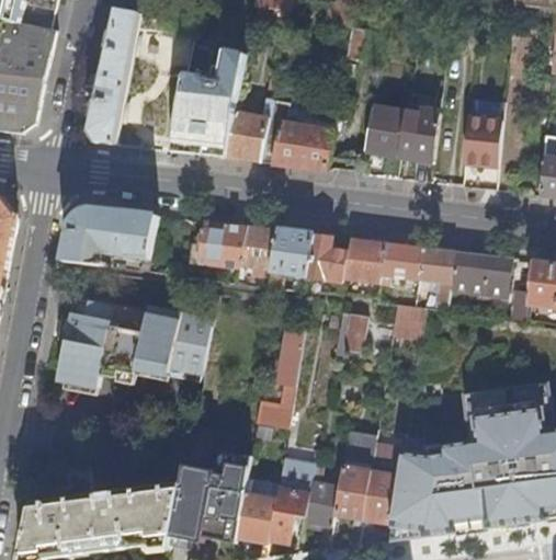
[(0,20),(20,24),(50,31),(57,0),(0,0),(0,20)]
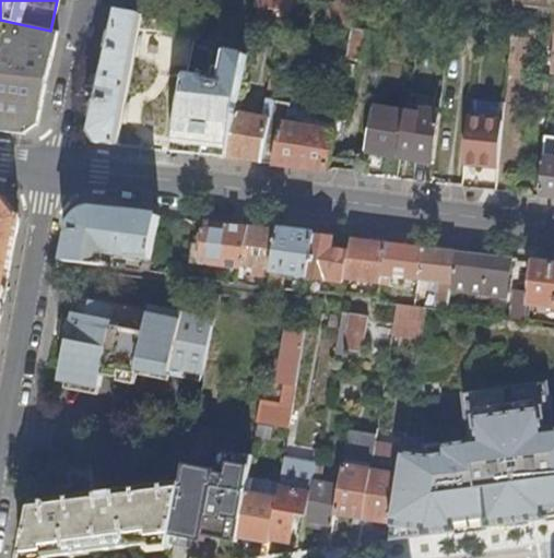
[(256,0),(255,6),(289,11),(290,0),(256,0)]
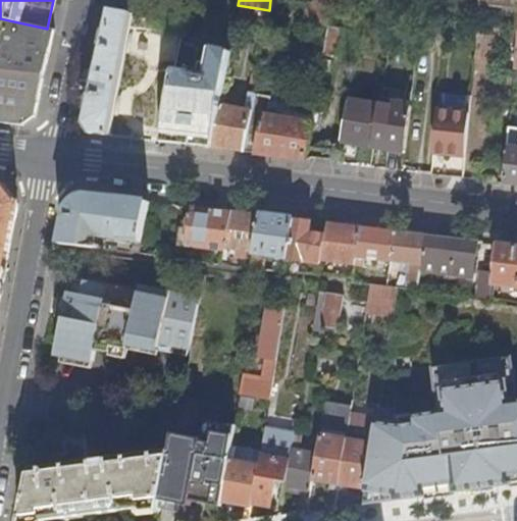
[(476,0),(476,4),(516,8),(516,0),(476,0)]
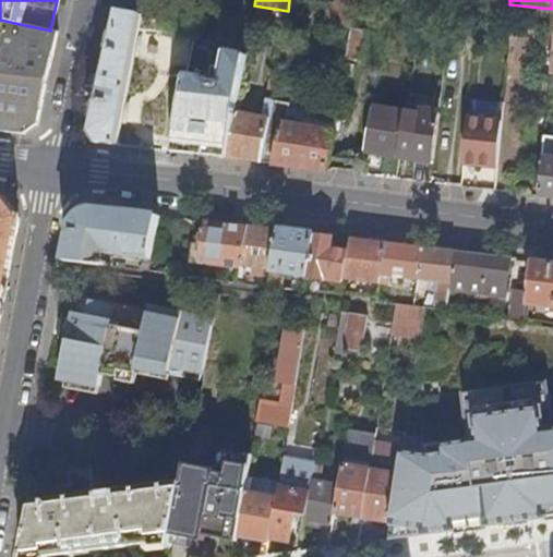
[(142,3),(139,17),(165,23),(168,9),(142,3)]
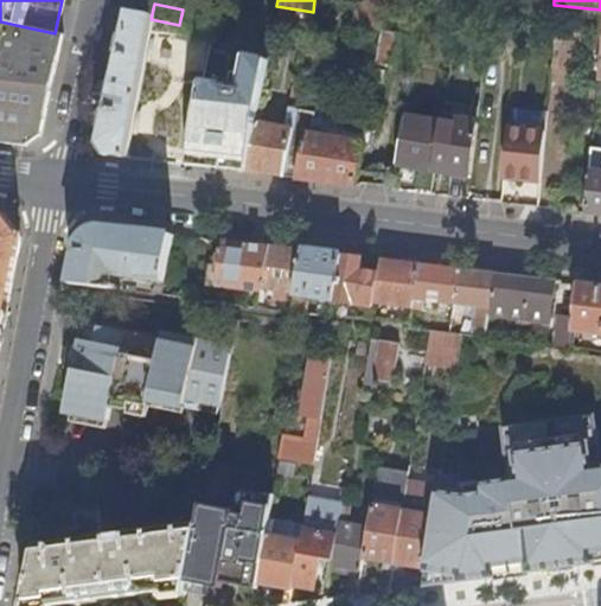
[(276,6),(273,25),(308,31),(313,12),(276,6)]
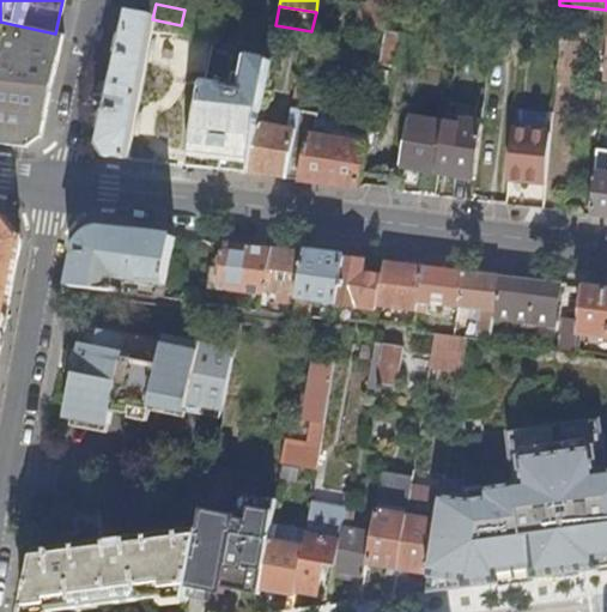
[(151,17),(126,12),(116,56),(97,143),(102,150),(108,157),(125,159),(151,19),(151,17)]
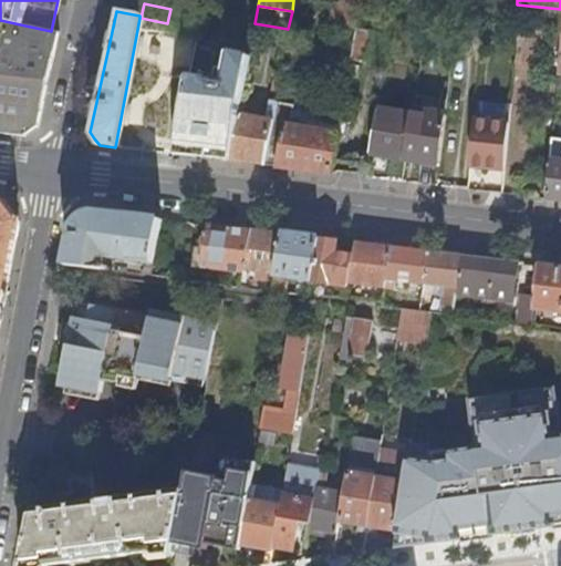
[(0,133),(20,135),(27,131),(35,125),(55,32),(51,31),(20,24),(0,20),(0,133)]
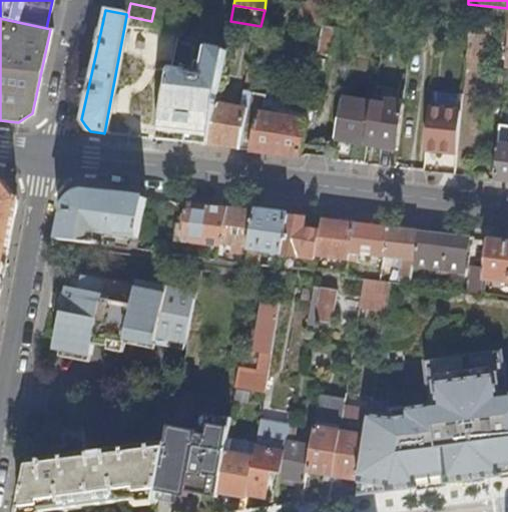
[(230,21),(228,31),(259,37),(261,26),(230,21)]
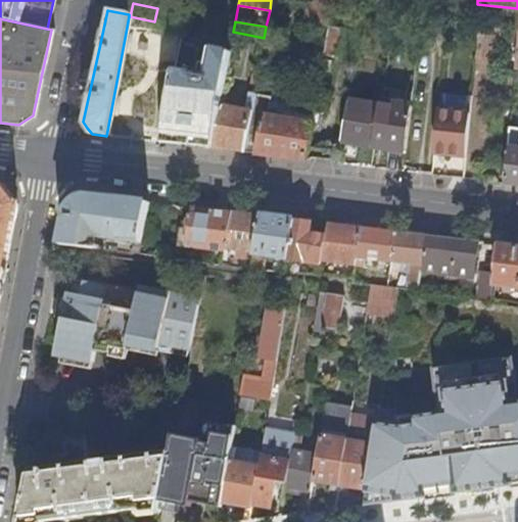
[(358,32),(326,27),(324,39),(322,51),(354,57),(358,32)]
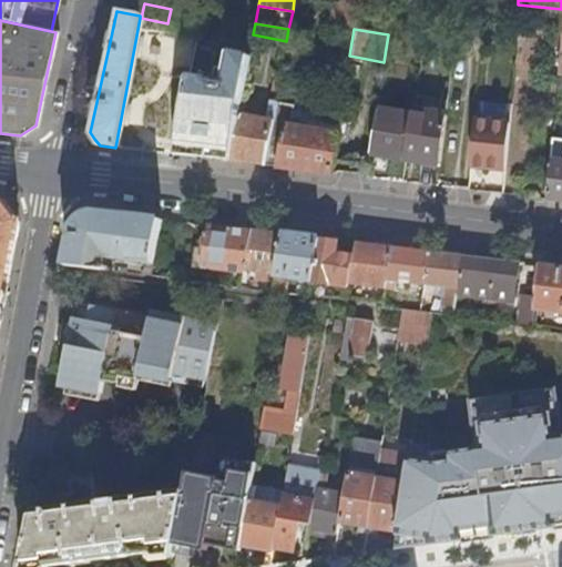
[(214,82),(186,78),(171,154),(197,158),(227,161),(232,134),(236,112),(247,58),(227,53),(223,70),(216,69),(214,82)]
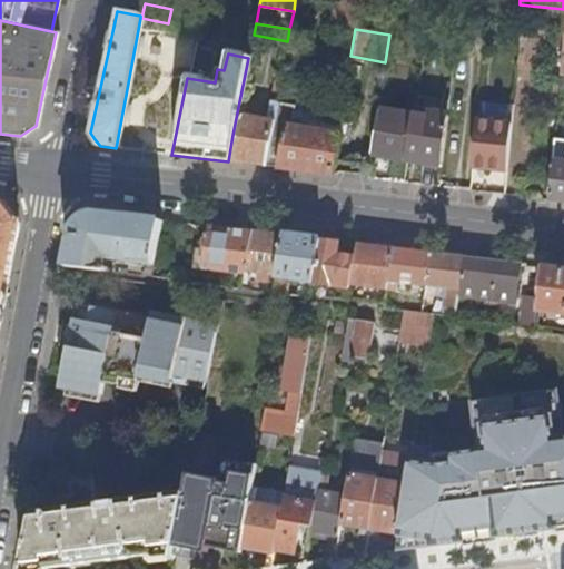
[(511,104),(477,99),(475,118),(508,121),(511,104)]
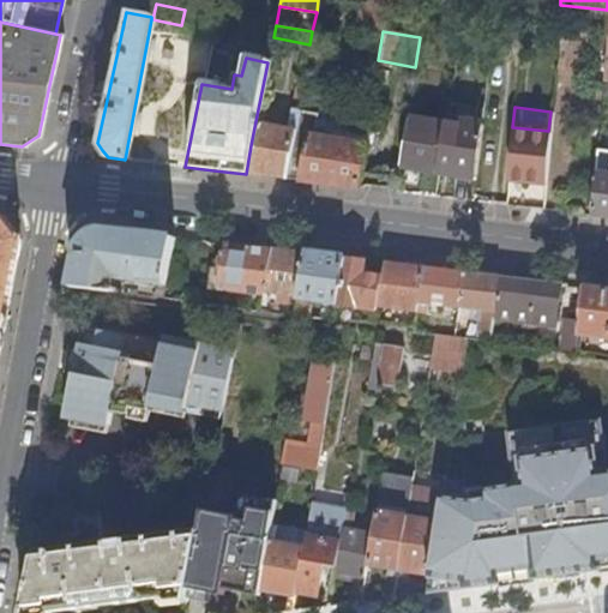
[(251,145),(246,174),(264,175),(283,178),(287,160),(295,118),(296,112),(296,109),(289,108),(287,120),(288,120),(287,127),(256,121),(251,145)]
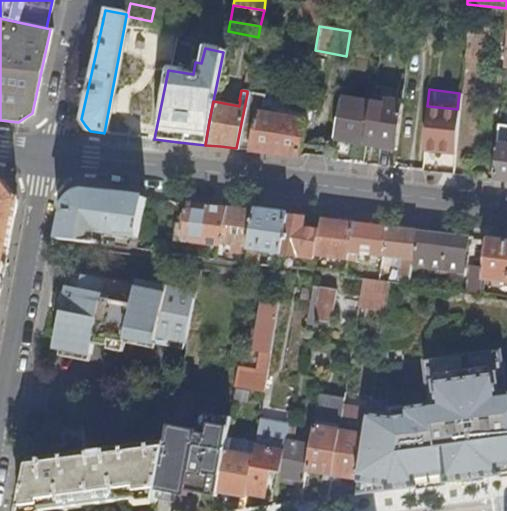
[(239,133),(236,148),(246,149),(254,112),(258,113),(262,95),(247,93),(246,98),(239,133)]
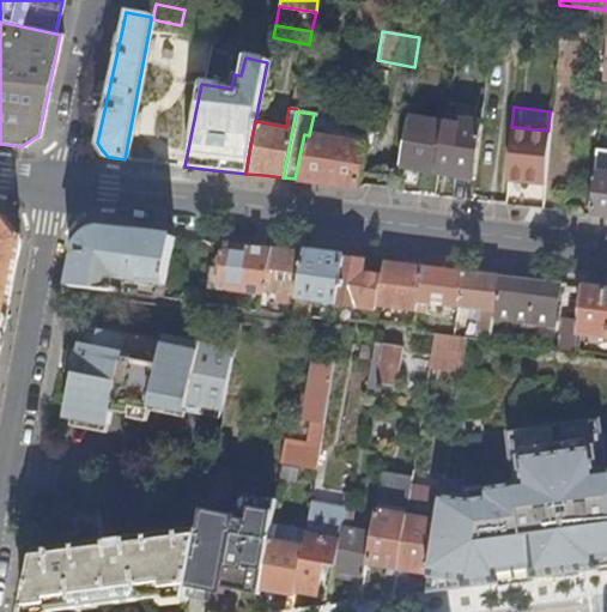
[(418,169),(414,193),(419,193),(432,195),(436,171),(435,171),(442,122),(406,117),(398,165),(418,169)]
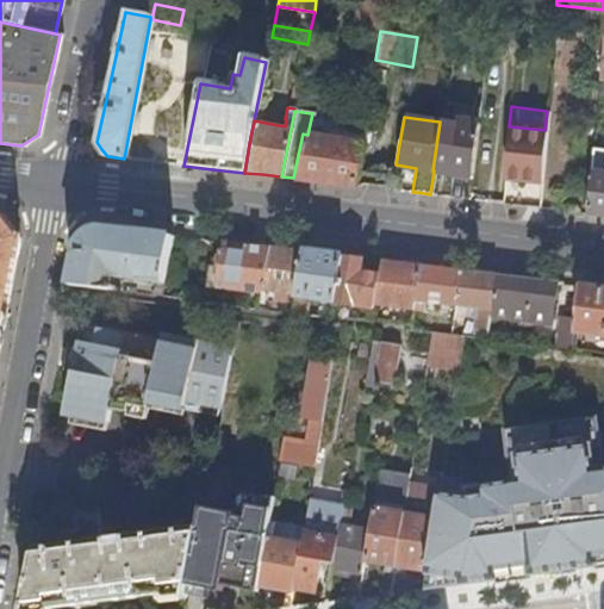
[(433,171),(434,171),(468,175),(475,124),(441,117),(440,122),(433,171)]
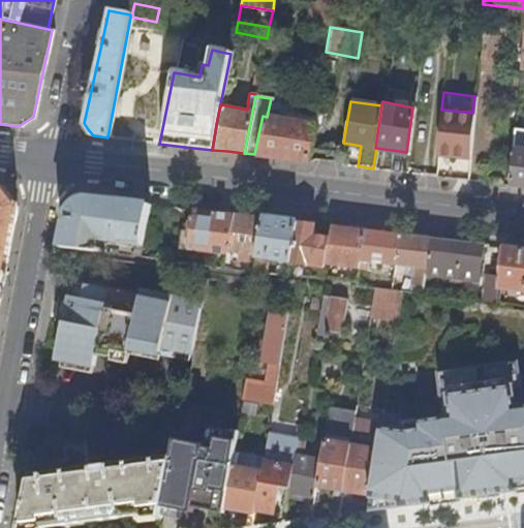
[(472,113),(441,110),(440,119),(436,154),(468,158),(472,113)]
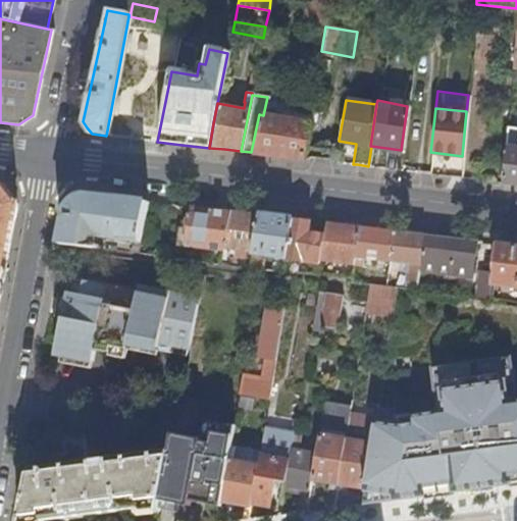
[(259,114),(251,152),(258,153),(301,158),(308,122),(263,115),(259,114)]
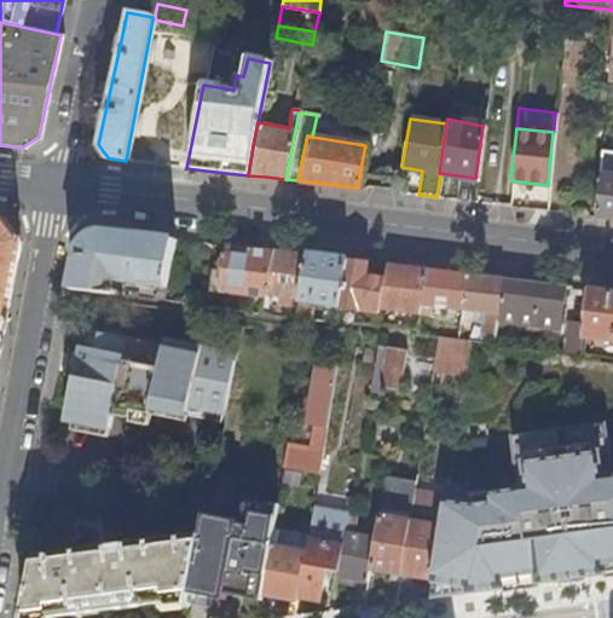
[(612,151),(599,151),(594,217),(612,218),(612,151)]
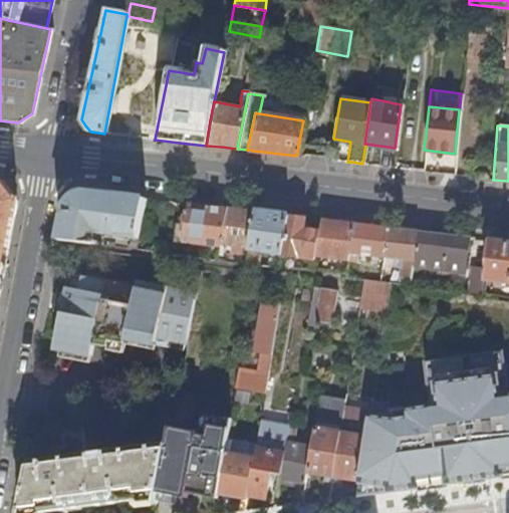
[(0,182),(0,277),(3,262),(14,202),(0,182)]
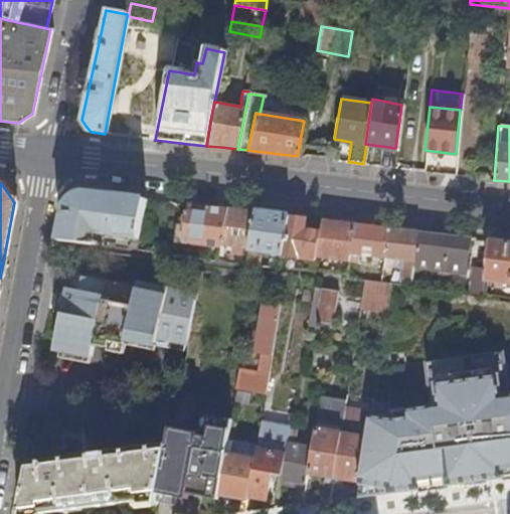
[(57,241),(94,244),(96,235),(130,238),(136,239),(145,198),(110,194),(85,191),(64,206),(61,224),(57,241)]
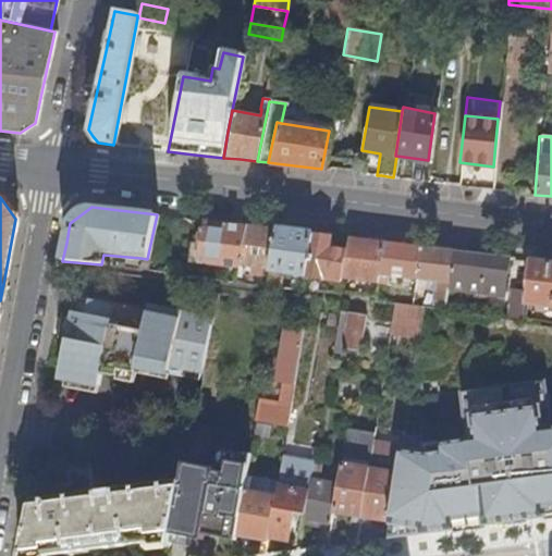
[(207,221),(201,220),(198,244),(189,243),(186,261),(236,268),(236,264),(237,259),(244,225),(207,221)]
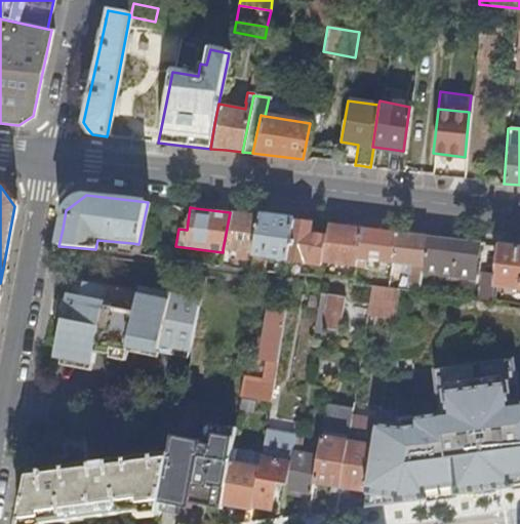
[(246,257),(251,258),(258,215),(243,213),(230,212),(224,244),(223,249),(229,250),(228,252),(234,253),(235,250),(247,252),(246,257)]
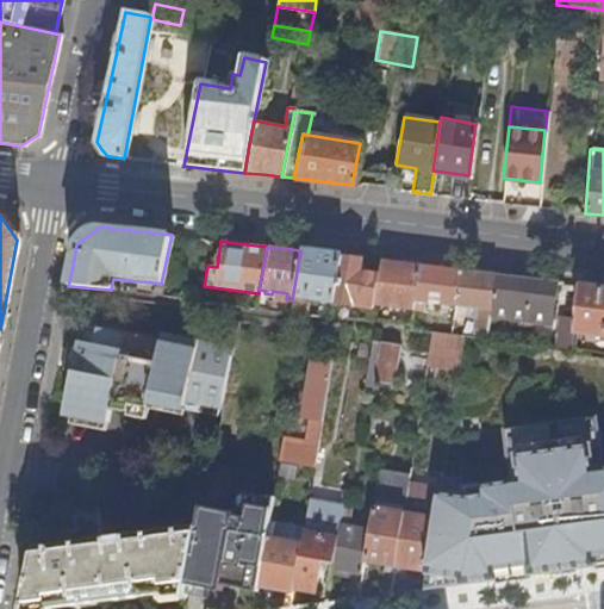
[(319,253),(300,250),(292,300),(290,312),(305,315),(307,299),(331,303),(334,294),(341,255),(319,253)]
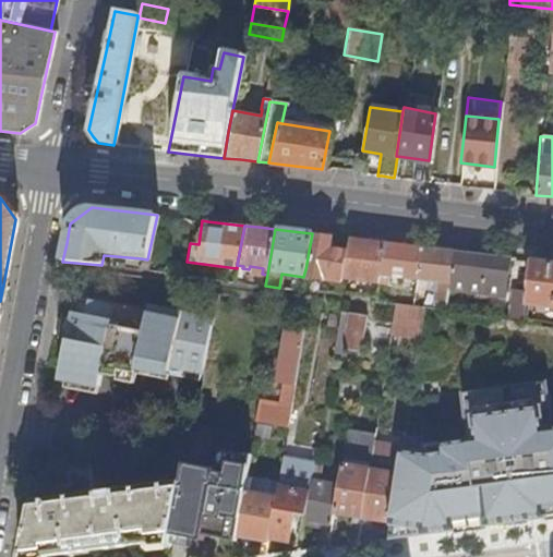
[(305,269),(303,277),(327,280),(325,291),(338,291),(340,277),(343,269),(346,250),(329,246),(332,235),(312,233),(305,269)]
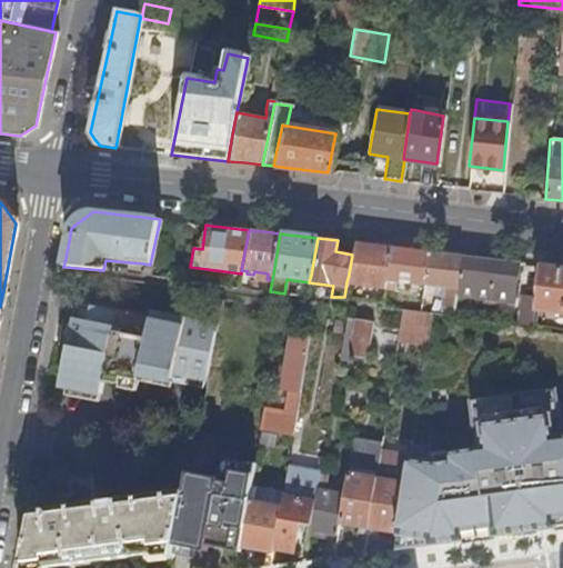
[(384,287),(385,280),(391,247),(372,245),(354,242),(352,255),(349,275),(347,282),(384,287)]
